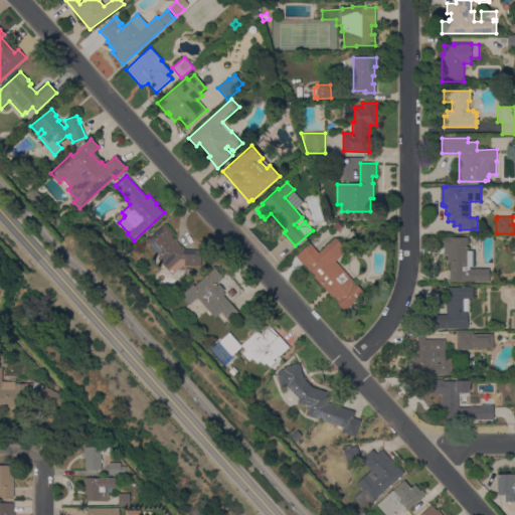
[(339,223),(343,227),(338,232),(332,226),(335,223),(337,221),(339,223)]
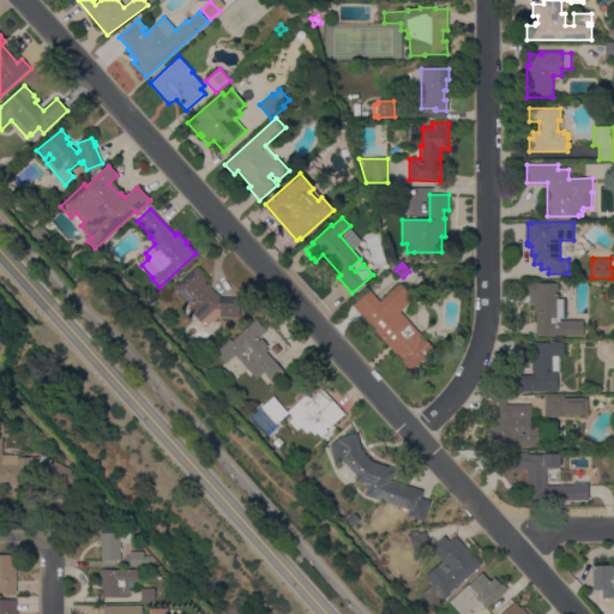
[(174,287),(196,268),(208,281),(205,282),(218,298),(240,299),(239,318),(220,317),(220,309),(215,308),(200,321),(187,308),(191,306),(174,287)]
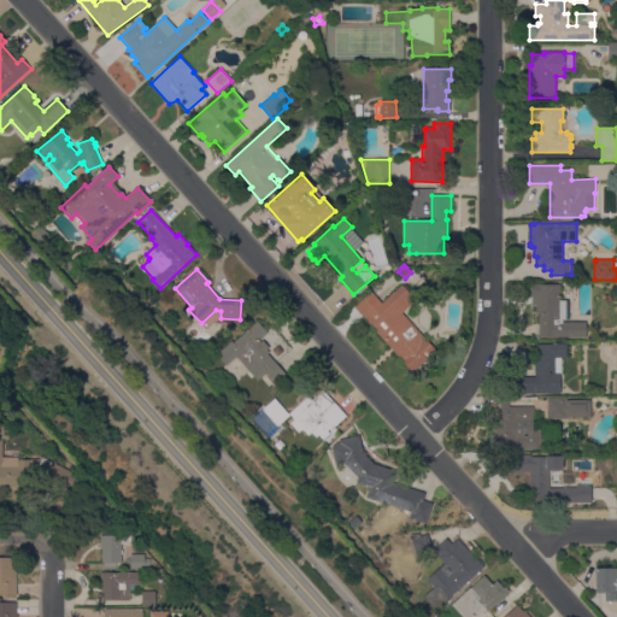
[(354,307),(371,292),(382,303),(401,285),(416,300),(401,312),(438,352),(413,374),(354,307)]
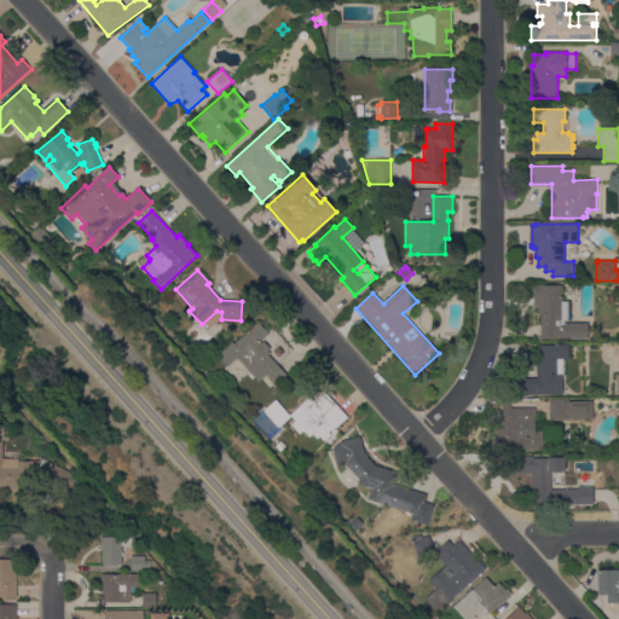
[(562,285),(562,301),(571,301),(571,320),(565,320),(565,323),(588,323),(588,339),(541,339),(541,314),(538,314),(538,307),(532,307),(533,285),(562,285)]
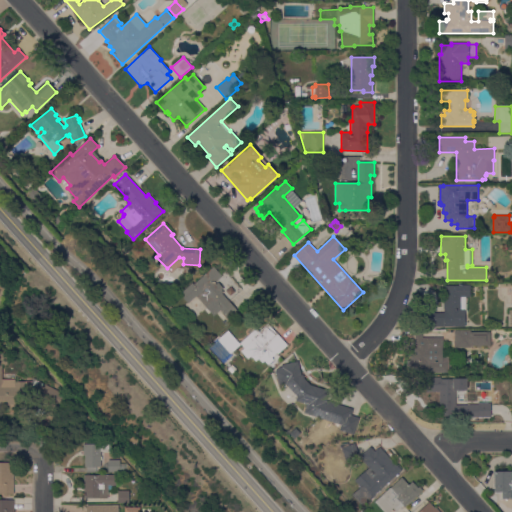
[(192,283),(194,285),(213,267),(222,276),(215,283),(216,284),(218,283),(223,289),(221,290),(223,292),(222,294),(237,310),(228,319),(220,311),(214,316),(196,296),(188,303),(180,294),(192,283)]
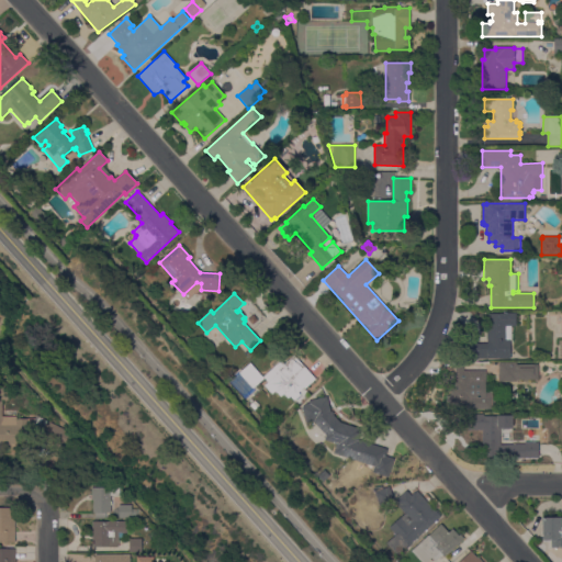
[(469,359),(469,344),(486,344),(486,314),(516,313),(516,326),(510,326),(510,359),(469,359)]
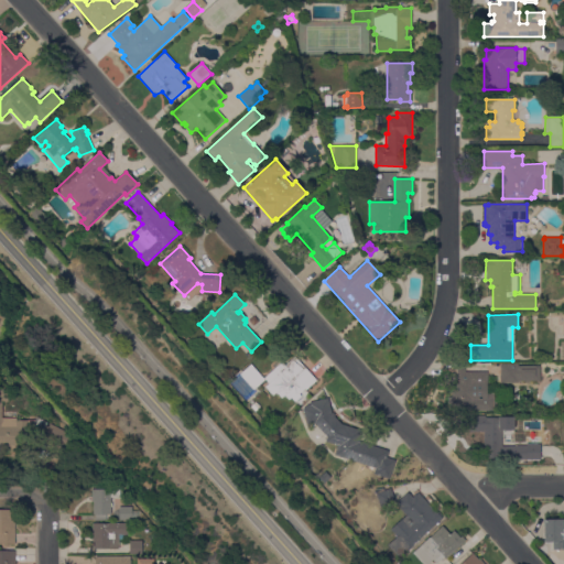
[(259,322),(253,326),(249,321),(255,316),(259,322)]
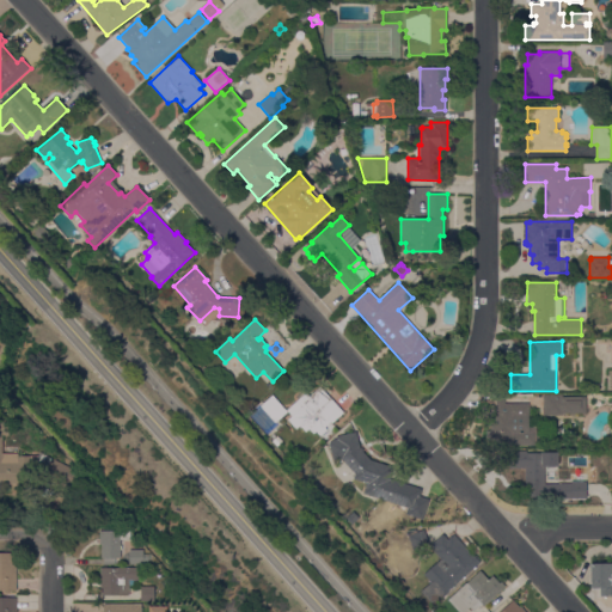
[(343,412),(332,423),(331,422),(324,427),(328,430),(320,436),(316,432),(313,434),(310,429),(306,432),(300,426),(297,429),(288,420),(292,416),(286,410),(304,395),(305,396),(306,393),(310,397),(319,387),(343,412)]
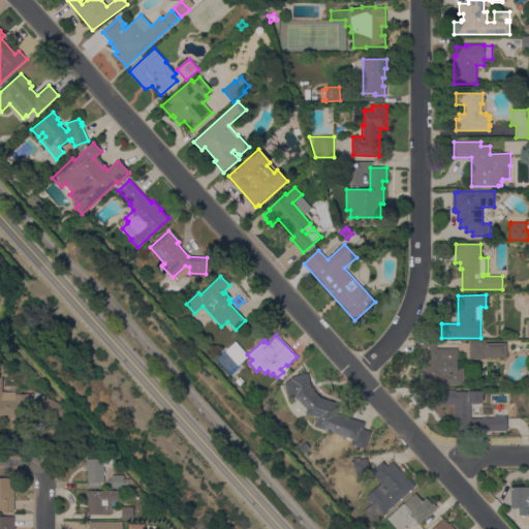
[(486,341),(486,343),(506,343),(506,358),(486,358),(486,359),(469,360),(469,341),(486,341)]
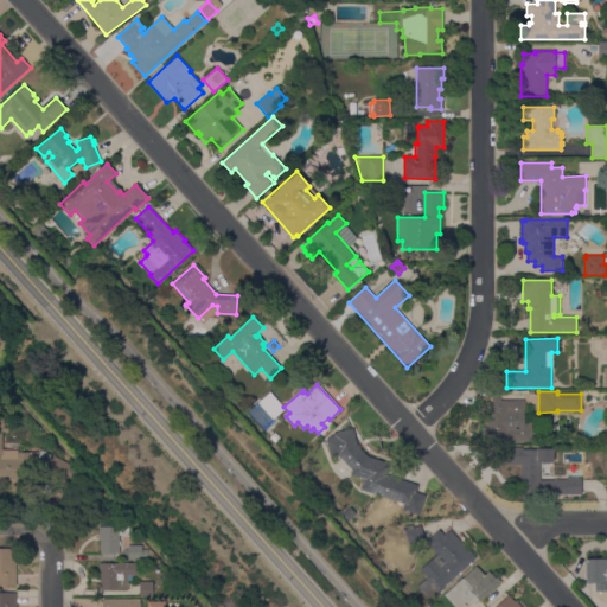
[(273,420),(257,403),(270,393),(285,409),(273,420)]
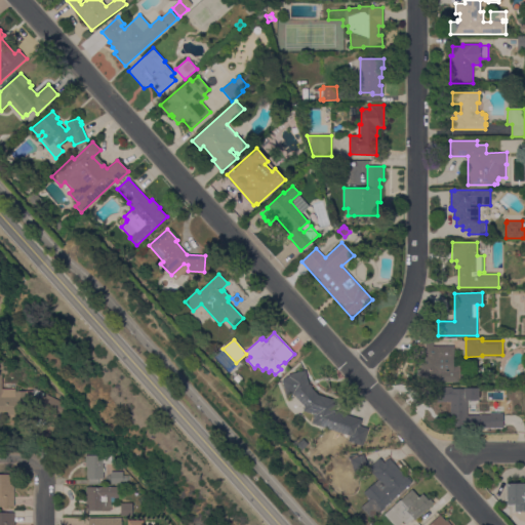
[(453,347),(453,358),(461,358),(462,367),(459,367),(459,382),(417,382),(417,370),(421,369),(421,353),(426,353),(426,339),(433,339),(433,347),(453,347)]
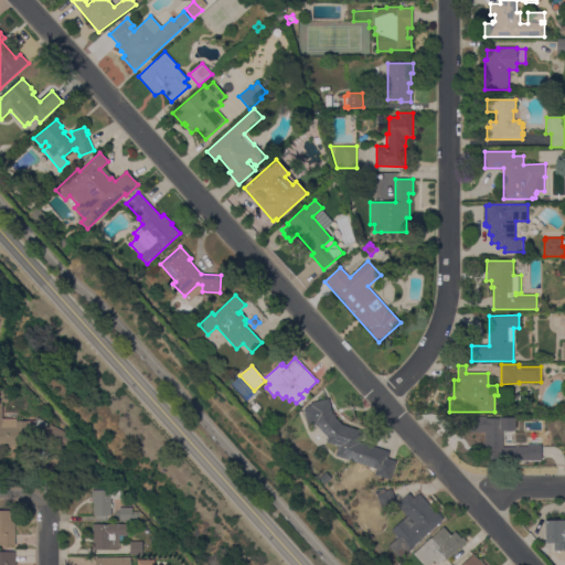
[(76,444),(71,454),(32,433),(32,443),(28,443),(28,452),(11,452),(11,448),(0,447),(0,387),(9,387),(8,393),(12,393),(12,398),(8,398),(8,403),(2,403),(2,418),(17,418),(17,420),(35,420),(38,417),(65,433),(78,439),(76,444)]
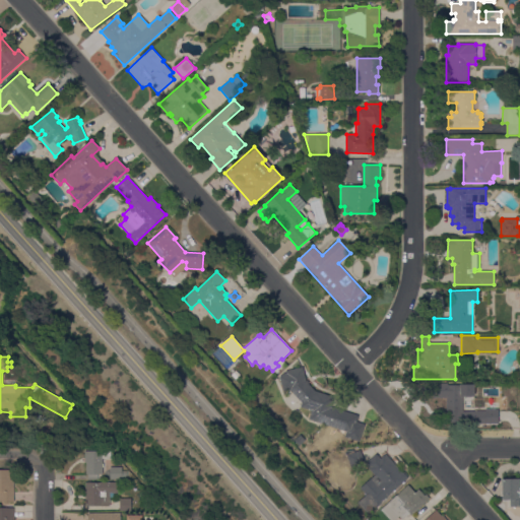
[(334,397),(331,406),(367,418),(359,442),(344,437),(346,432),(309,419),(312,410),(300,406),(302,402),(290,390),(282,388),(279,376),(283,374),(285,373),(285,371),(303,367),(306,381),(307,380),(310,383),(308,385),(315,391),(334,397)]
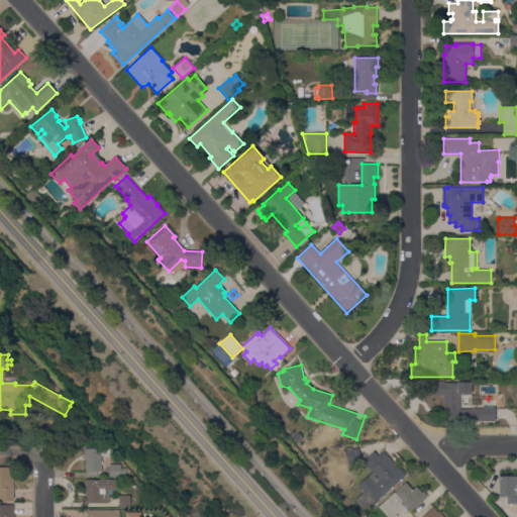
[(444,396),(429,396),(429,381),(445,381),(445,382),(472,383),(472,395),(468,395),(468,421),(443,421),(444,396)]
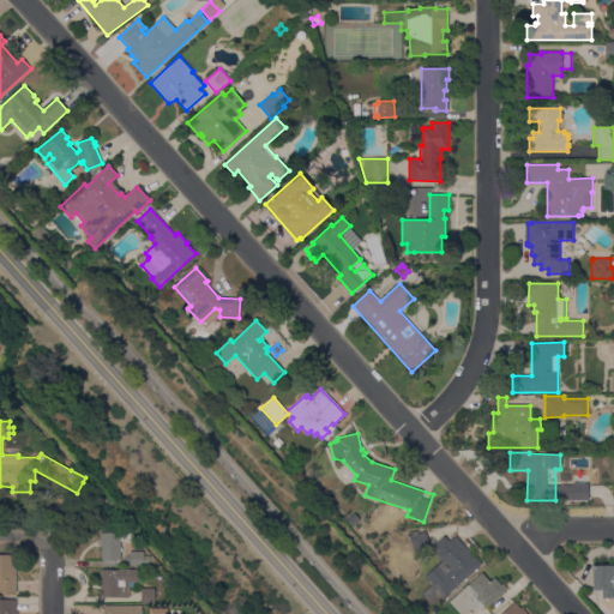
[(573,501),(573,483),(588,483),(588,501),(573,501)]
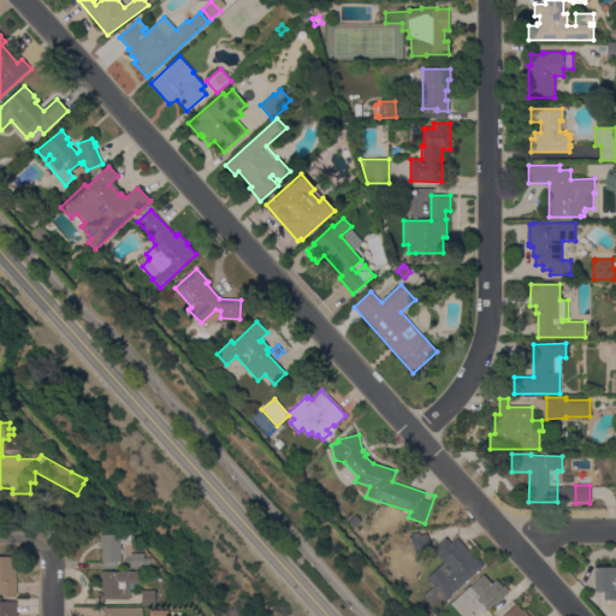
[(348,521),(356,515),(361,522),(354,528),(348,521)]
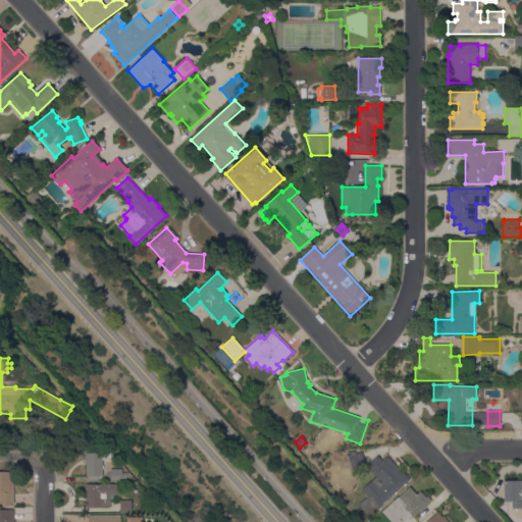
[(335,454),(335,451),(347,451),(347,452),(347,454),(355,452),(355,454),(362,452),(365,465),(352,468),(350,460),(344,462),(335,459),(335,454)]
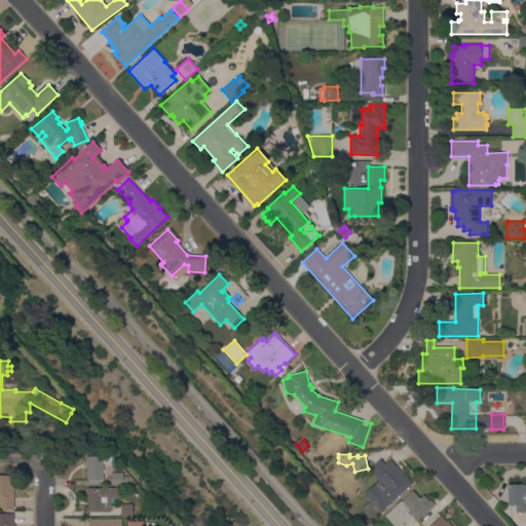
[(110,457),(110,464),(104,464),(104,480),(100,480),(99,486),(88,485),(88,480),(86,480),(87,468),(85,468),(85,456),(110,457)]
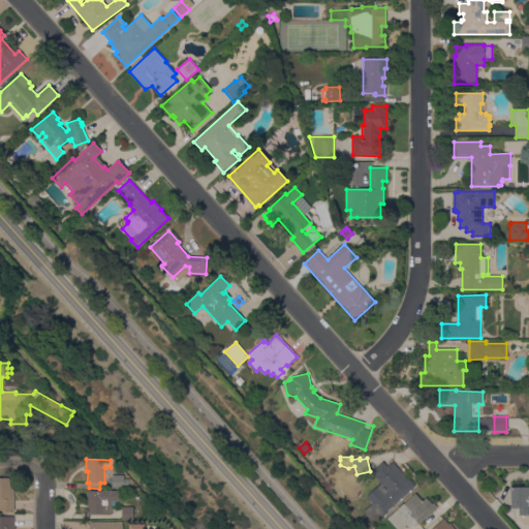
[(408,479),(409,479),(409,480),(412,480),(414,483),(414,485),(415,486),(410,490),(411,491),(409,493),(408,492),(401,498),(402,499),(400,501),(399,500),(386,512),(386,514),(375,524),(364,511),(372,503),(366,497),(380,484),(371,473),(382,462),(385,465),(387,463),(389,465),(393,462),(408,479)]
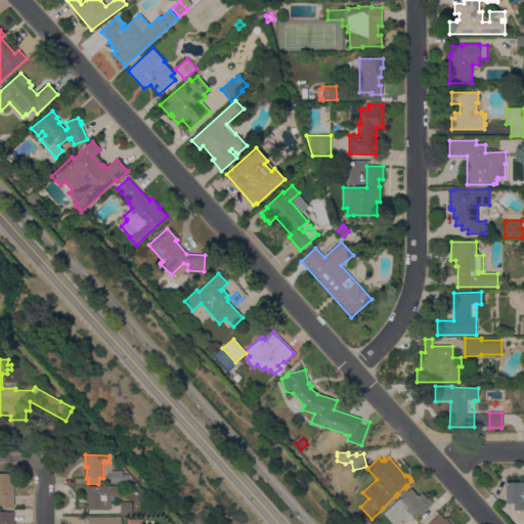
[(111,471),(122,471),(122,474),(127,474),(127,481),(123,481),(123,483),(111,483),(111,471)]
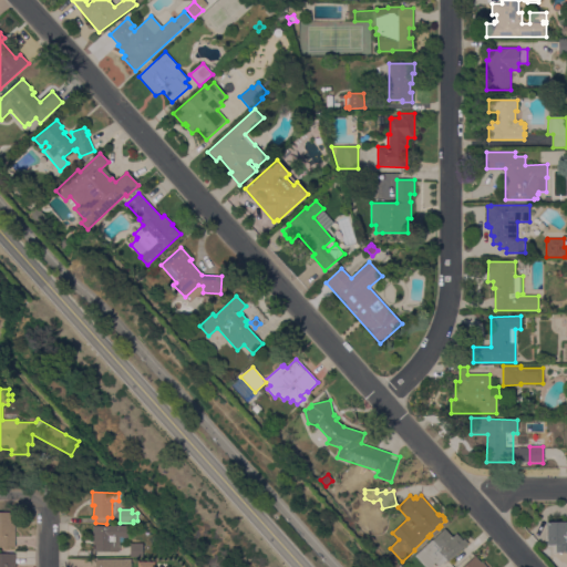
[(14,548),(0,547),(0,513),(16,513),(14,548)]
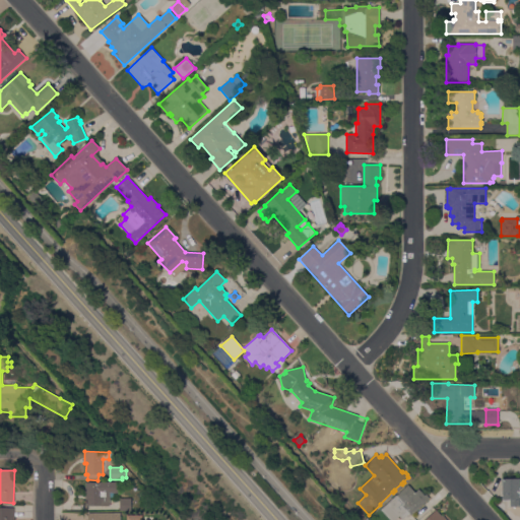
[(519,507),(510,507),(510,500),(502,500),(502,479),(519,478),(519,507)]
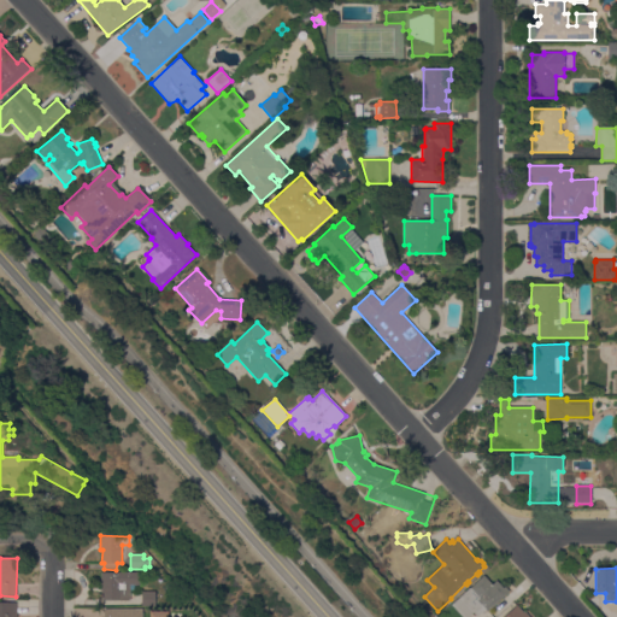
[(100,573),(140,573),(140,585),(130,585),(130,600),(101,600),(100,573)]
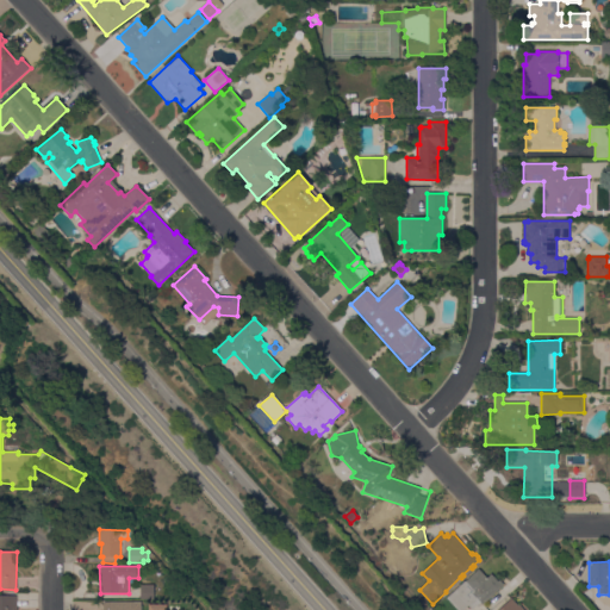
[(503,585),(481,604),(480,602),(472,609),(468,605),(462,609),(458,609),(447,597),(479,570),(486,578),(491,574),(497,582),(498,580),(503,585)]
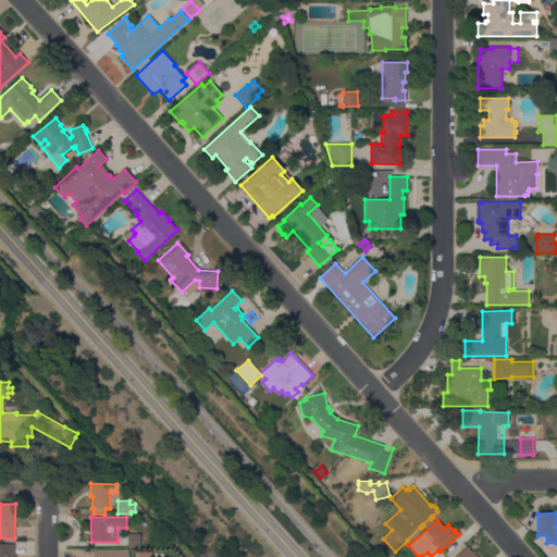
[(140,534),(140,547),(127,547),(127,534),(140,534)]
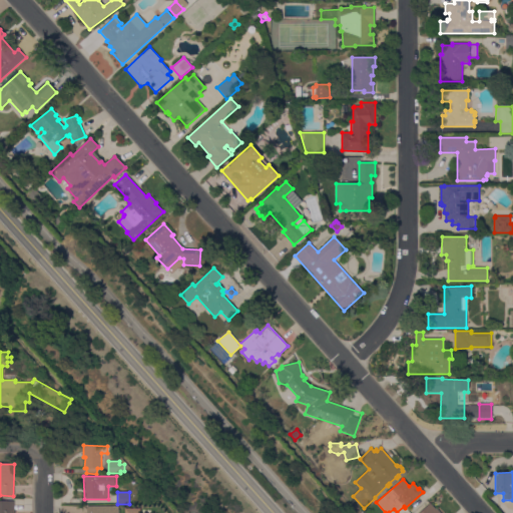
[(0,512),(0,501),(14,501),(14,512),(0,512)]
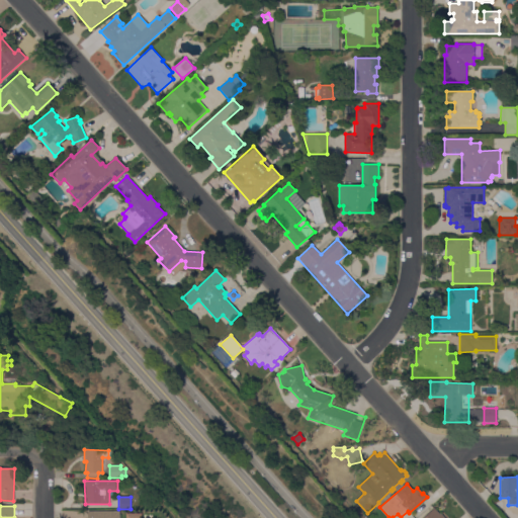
[(424,517),(434,508),(440,515),(441,514),(444,517),(424,517)]
